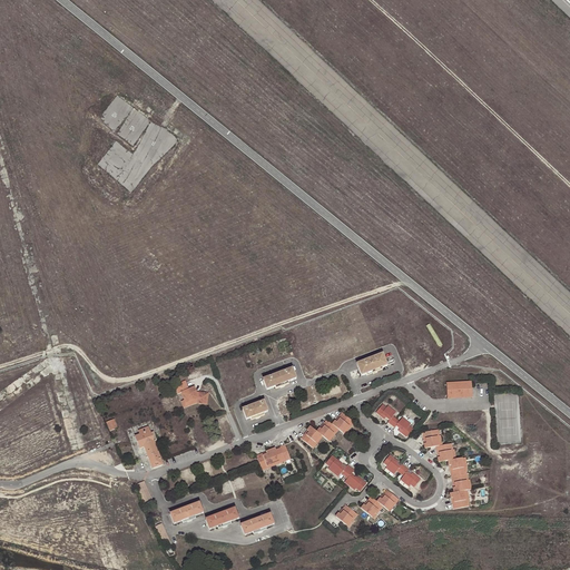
[(387,366),(383,354),(357,364),(362,376),(387,366)]
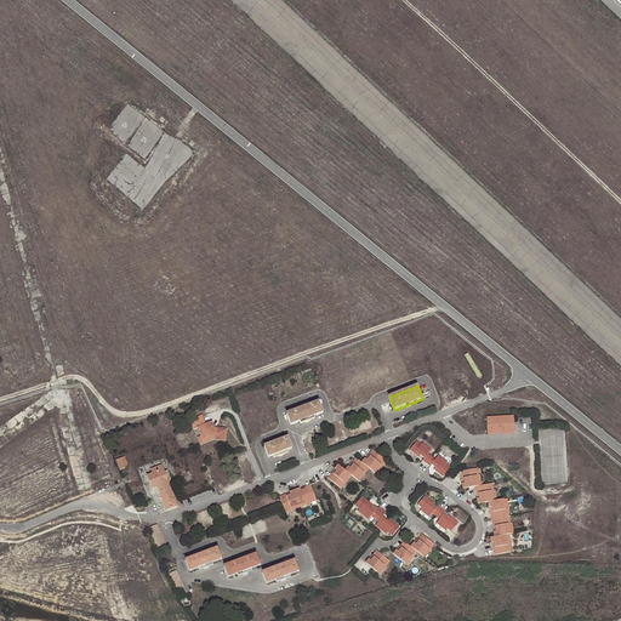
[(324,412),(319,402),(288,414),(291,425),(324,412)]
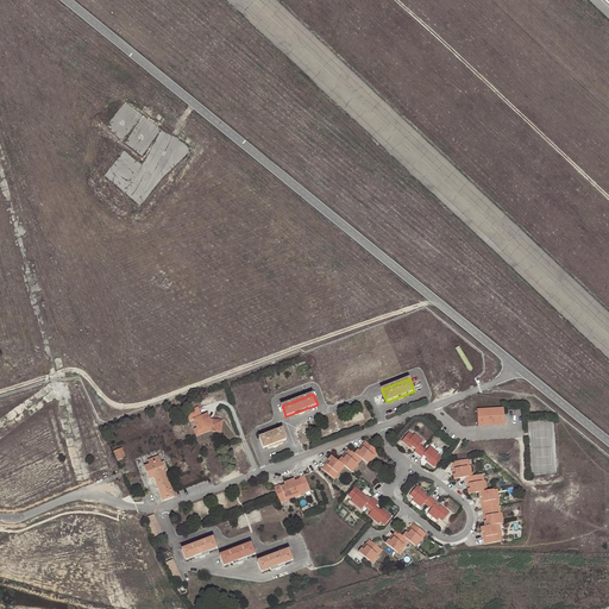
[(224,420),(213,419),(212,421),(208,420),(206,414),(202,415),(199,407),(187,412),(190,421),(194,420),(198,427),(199,431),(209,426),(212,431),(221,433),(224,420)]
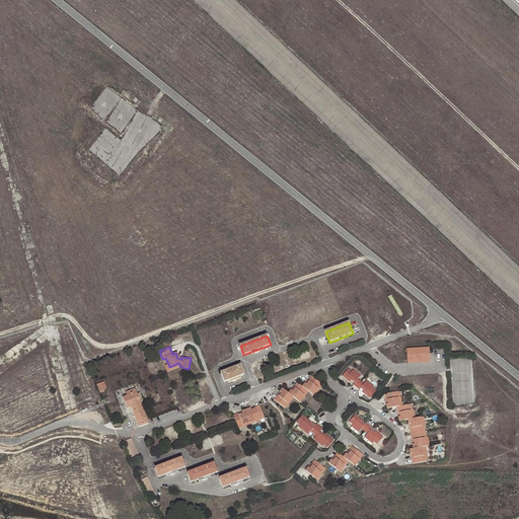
[(431,350),(406,349),(406,362),(430,363),(431,350)]
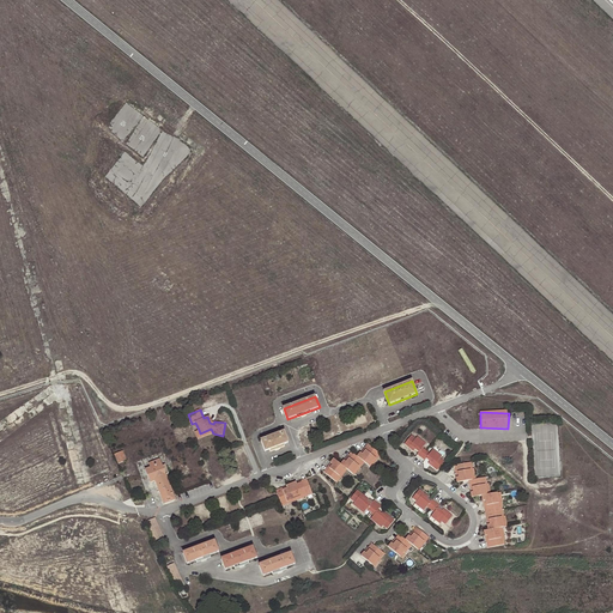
[(198,439),(213,434),(211,429),(200,434),(199,430),(194,431),(198,439)]
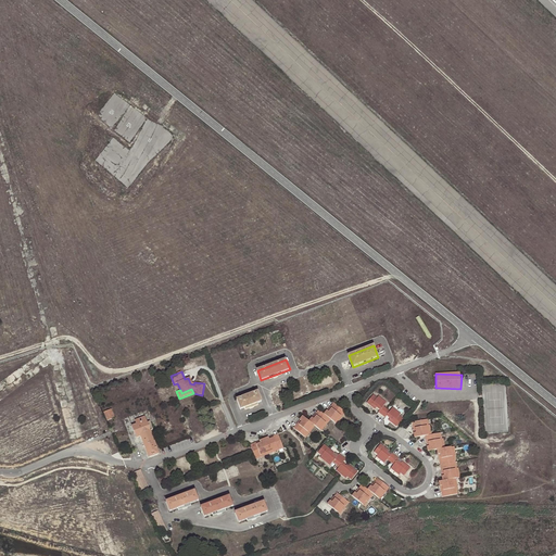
[(262,401),(258,391),(237,400),(241,409),(262,401)]
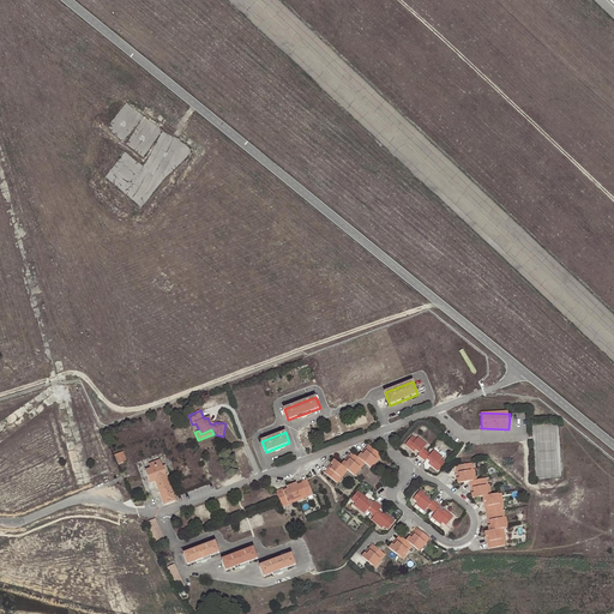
[(405,445),(413,450),(414,447),(416,450),(420,453),(419,456),(426,461),(427,459),(431,462),(433,463),(432,467),(438,471),(445,463),(441,459),(443,457),(434,450),(431,455),(423,449),(427,444),(419,438),(416,439),(413,437),(405,445)]
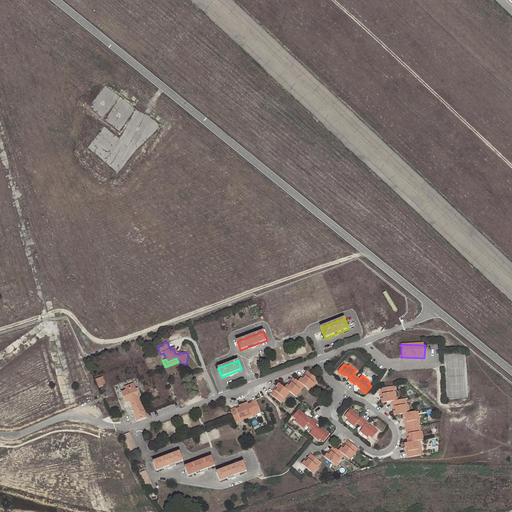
[(314,377),(308,372),(302,379),(301,378),(298,381),(295,379),(289,386),(287,385),(284,388),(279,383),(275,387),(277,389),(271,396),(277,401),(281,396),(283,398),(288,391),(290,393),(294,396),(299,390),(298,388),(301,384),(304,387),(308,389),(313,383),(311,381),(314,377)]
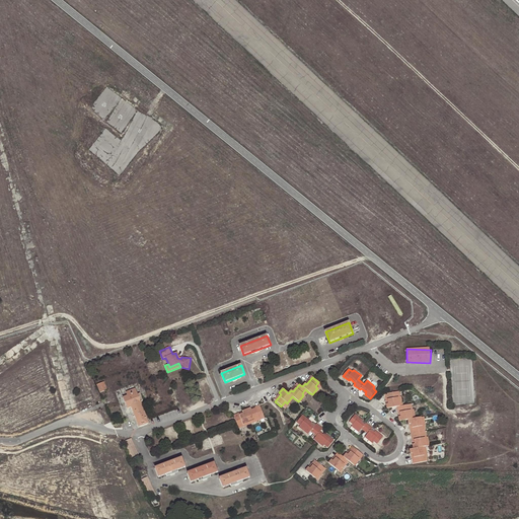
[(103,382),(97,384),(100,393),(107,390),(103,382)]
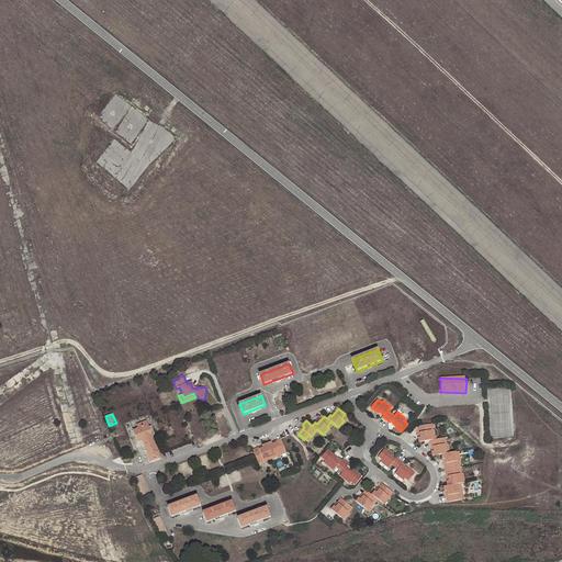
[(349,416),(345,414),(341,418),(344,420),(338,427),(339,428),(349,416)]
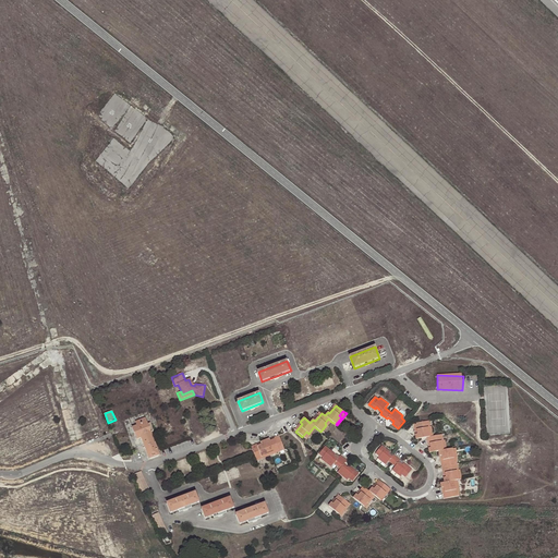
[(148,424),(146,419),(136,422),(138,426),(133,427),(137,439),(143,437),(150,459),(159,455),(152,432),(154,431),(150,423),(148,424)]
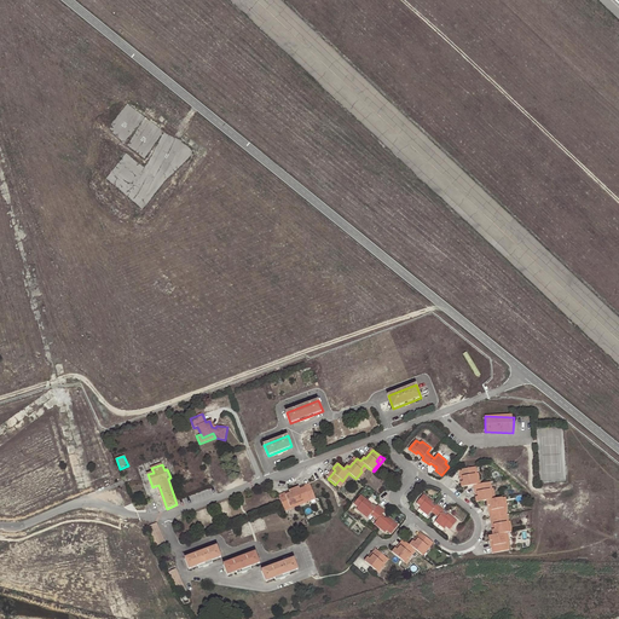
[(358,480),(368,468),(364,464),(360,469),(362,472),(356,479),(358,480)]
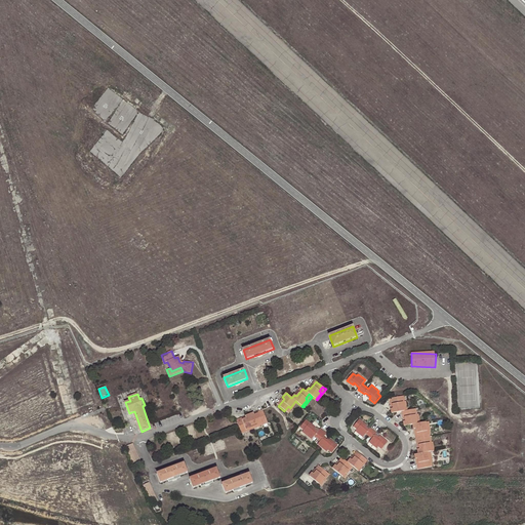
[(402,403),(406,402),(405,396),(392,399),(394,409),(391,409),(392,413),(401,412),(404,411),(402,403)]
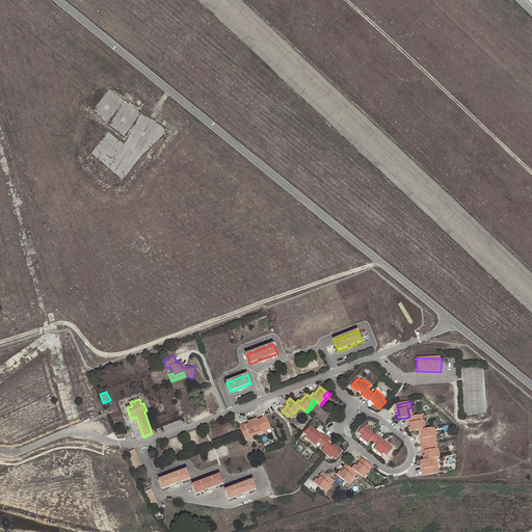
[(292,420),(301,408),(299,406),(294,414),(292,411),(288,417),(292,420)]
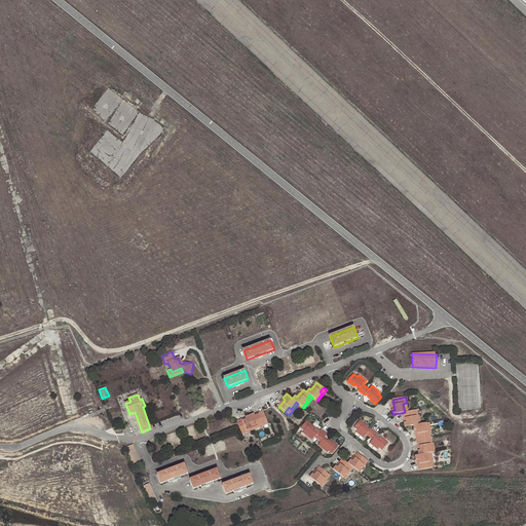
[(408,412),(405,412),(407,422),(403,423),(404,427),(412,426),(413,430),(417,429),(418,440),(420,450),(417,451),(418,455),(413,456),(414,460),(417,459),(419,470),(433,467),(430,462),(427,462),(426,454),(429,453),(430,453),(428,444),(431,443),(430,433),(426,433),(425,424),(420,424),(417,425),(415,416),(418,416),(417,410),(408,412)]
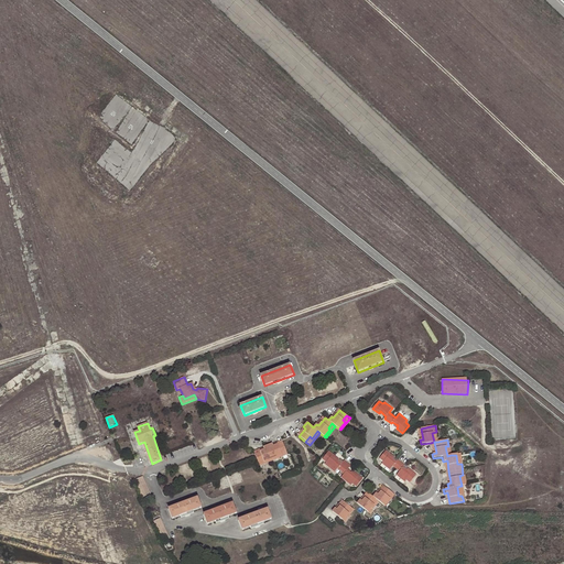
[(286,449),(284,442),(274,445),(273,443),(263,446),(264,448),(255,453),(257,458),(266,455),(267,461),(282,454),(281,452),(286,449)]
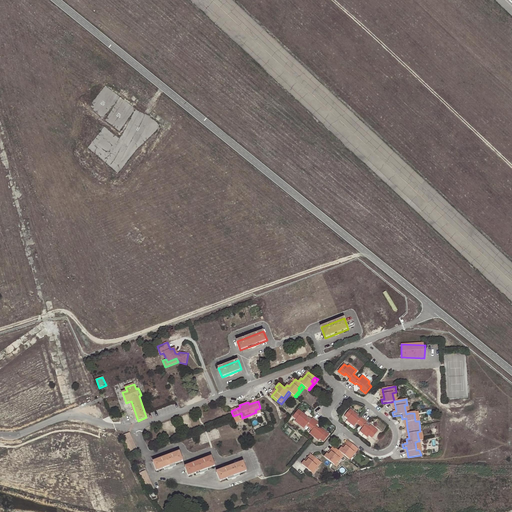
[(262,412),(260,408),(255,410),(256,412),(242,418),(243,419),(262,412)]
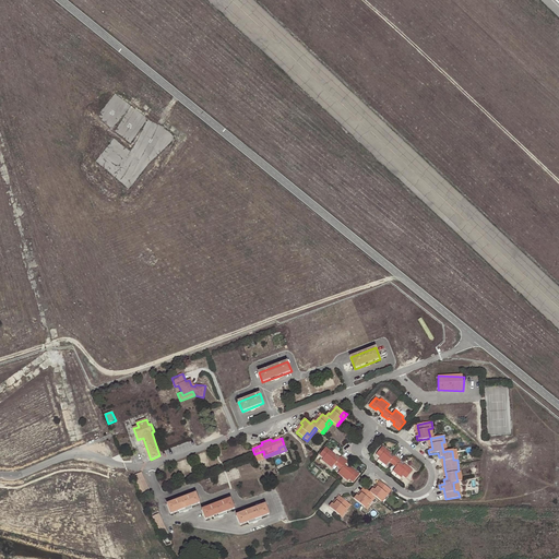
[(331,453),(332,452),(326,447),(320,455),(323,459),(322,460),(332,467),(335,464),(342,470),(339,474),(348,482),(349,479),(354,482),(359,474),(354,470),(353,471),(348,468),(345,465),(348,462),(342,456),(339,460),(335,458),(331,453)]
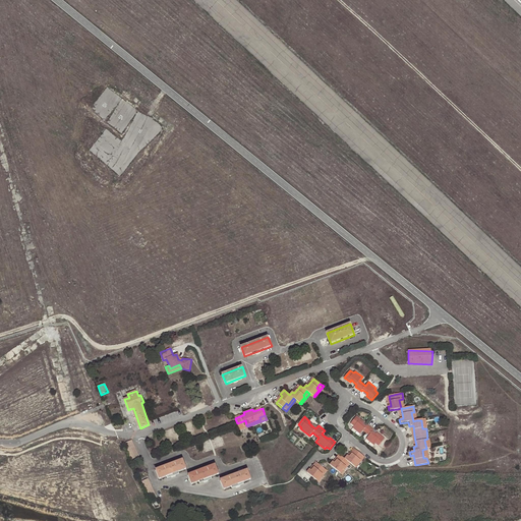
[(361,422),(362,420),(357,416),(351,423),(354,426),(353,428),(360,433),(363,430),(369,436),(366,439),(373,445),(375,443),(379,446),(385,439),(379,433),(378,436),(375,435),(372,431),(373,429),(367,424),(366,426),(363,424),(361,422)]
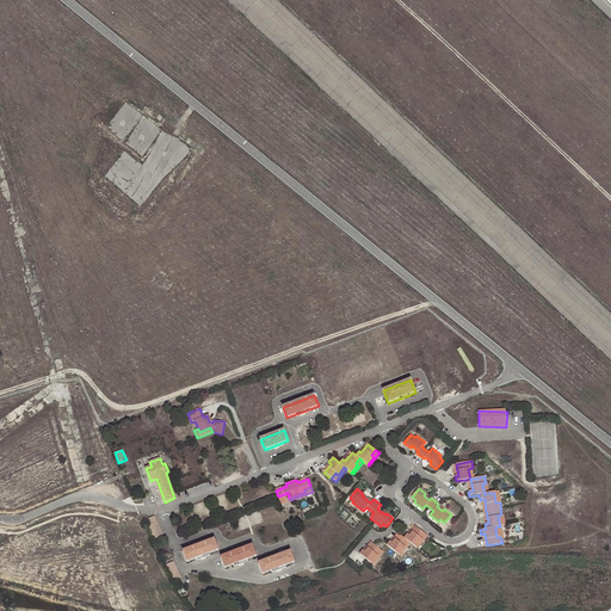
[(165,537),(154,516),(146,520),(155,542),(165,537)]
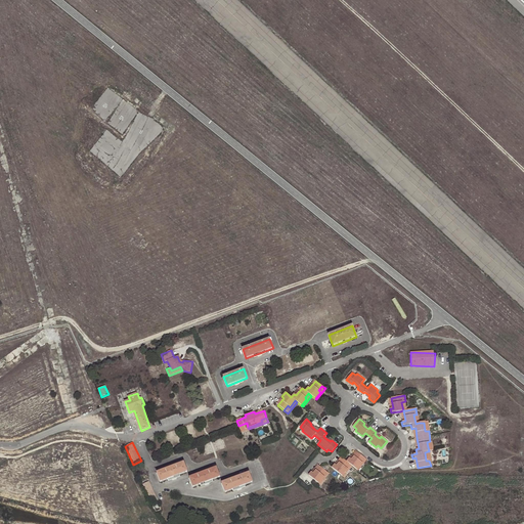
[(352,460),(358,451),(356,450),(350,457),(352,460)]
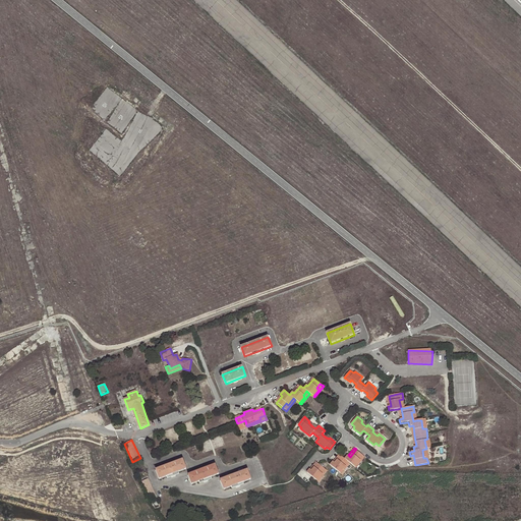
[(361,454),(356,449),(350,457),(348,455),(345,459),(341,455),(335,462),(333,461),(330,465),(340,472),(346,466),(344,464),(347,460),(350,463),(355,467),(360,460),(358,458),(361,454)]
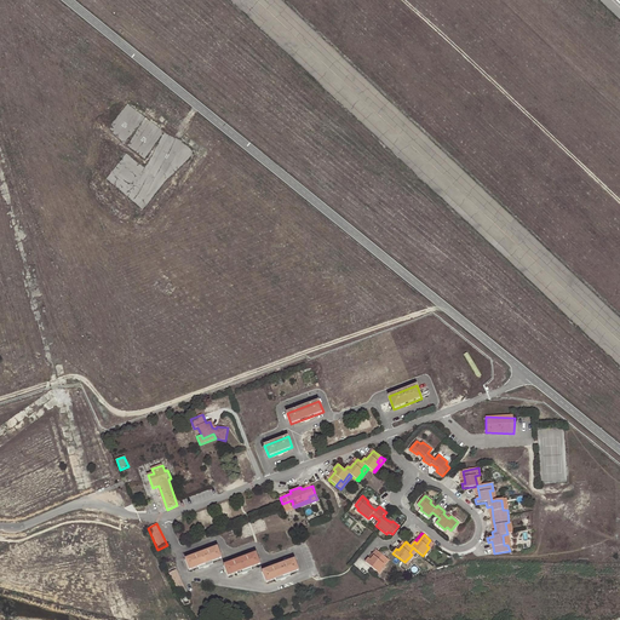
[(435,543),(430,540),(426,545),(429,547),(423,556),(424,557),(435,543)]
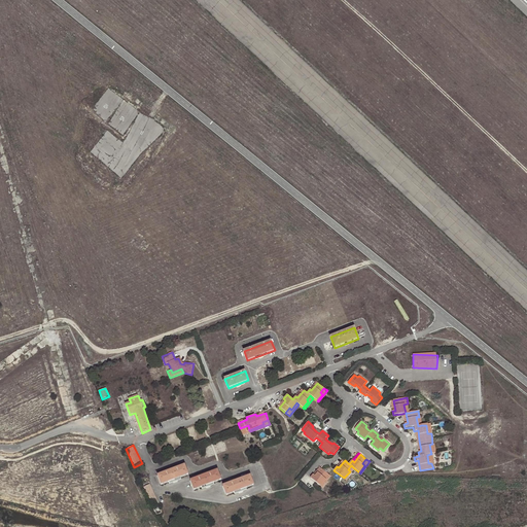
[(188,475),(184,465),(157,476),(162,485),(188,475)]
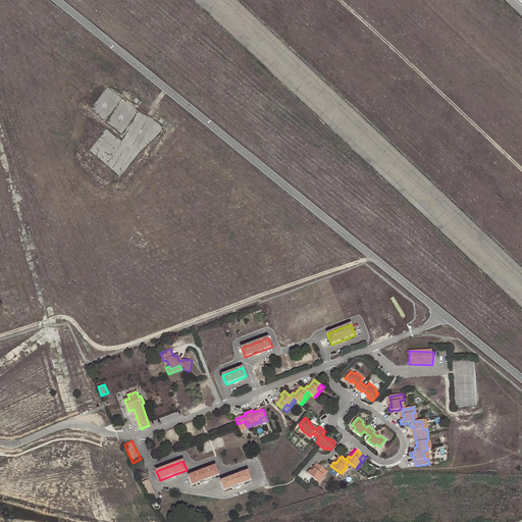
[(342,475),(351,464),(348,461),(345,465),(347,467),(341,473),(342,475)]
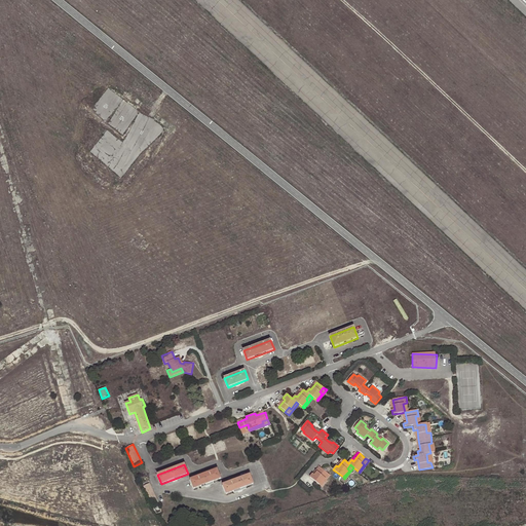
[(326,473),(320,467),(313,475),(311,473),(308,477),(320,485),(325,478),(323,476),(326,473)]
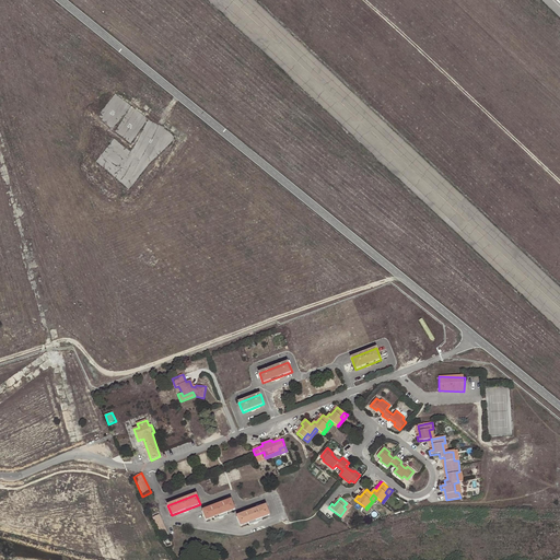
[(235,510),(231,500),(202,510),(207,521),(235,510)]
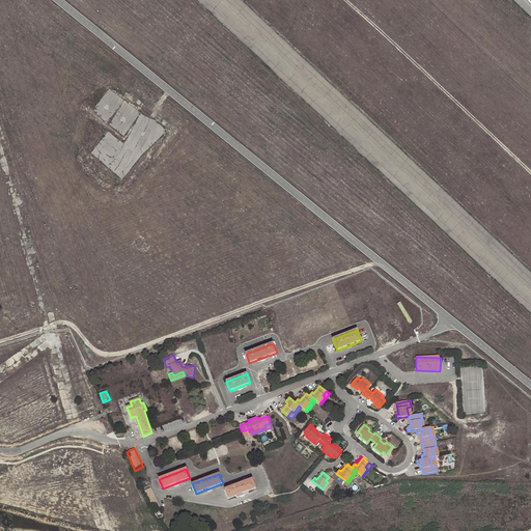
[(333,479),(329,477),(326,480),(328,482),(323,490),(324,491),(333,479)]
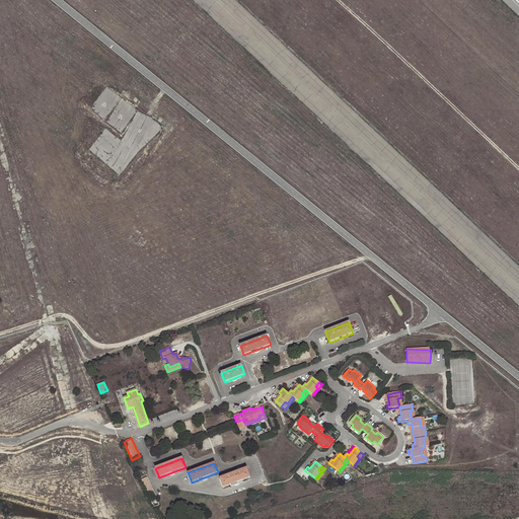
[(250,477),(246,468),(220,478),(224,488),(250,477)]
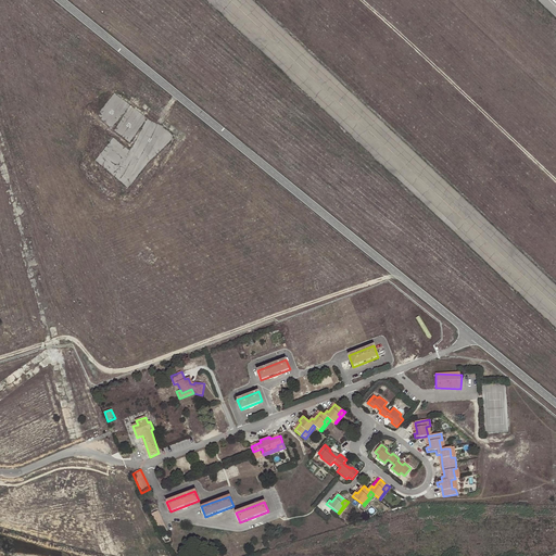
[(165,527),(156,508),(150,512),(159,530),(165,527)]
